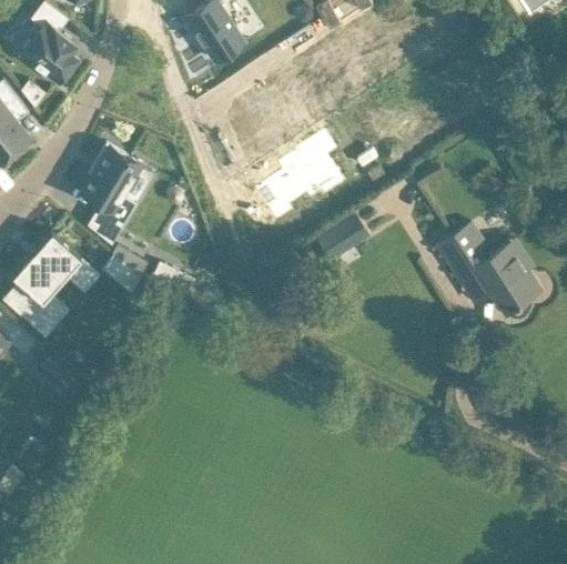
[(200,0),(204,4),(185,17),(215,63),(245,43),(219,3),(223,0),(200,0)]
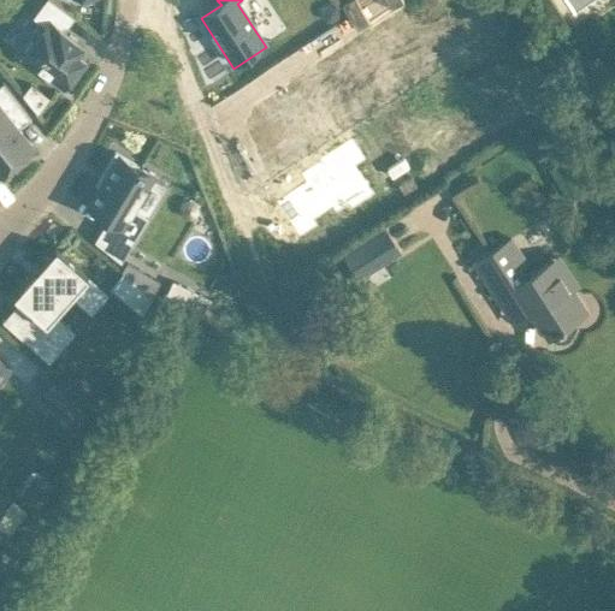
[(61,94),(89,59),(81,53),(87,46),(67,30),(75,21),(48,1),(34,19),(45,28),(19,60),(61,94)]
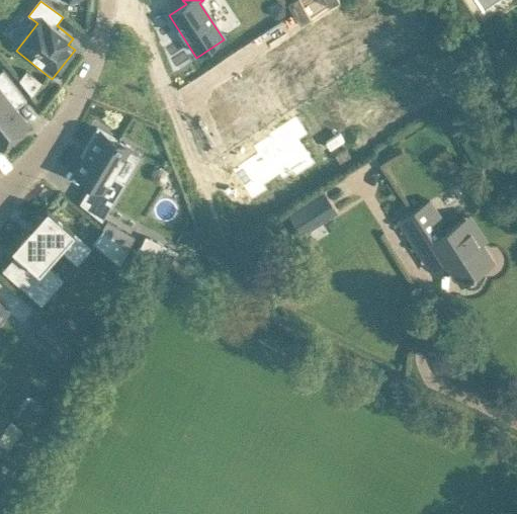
[(275,20),(280,21),(284,18),(285,13),(282,9),(278,8),(273,11),(272,15),(275,20)]
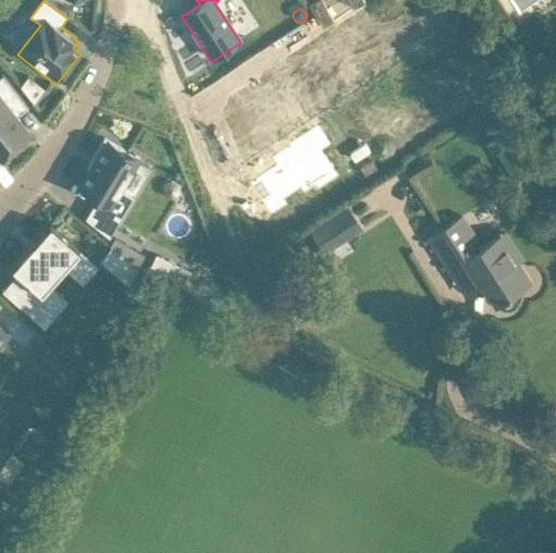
[(395,68),(371,81),(381,99),(417,81),(409,64),(396,71),(395,68)]
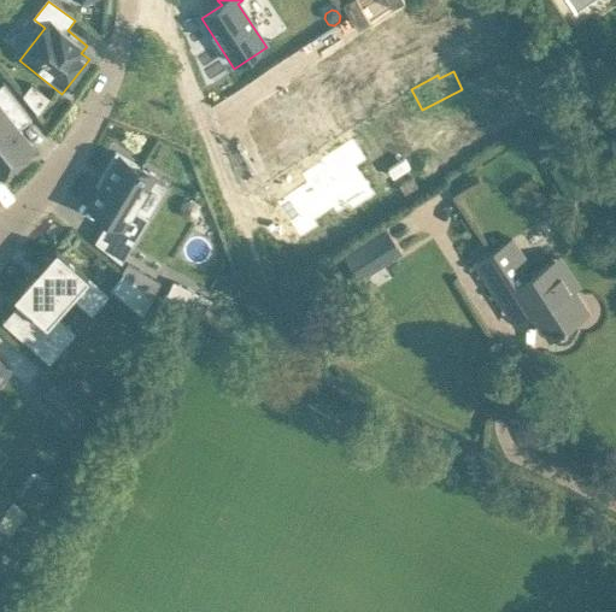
[(273,107),(239,129),(252,149),(257,146),(269,166),(277,162),(286,175),(347,135),(338,122),(314,84),(275,110),(273,107)]
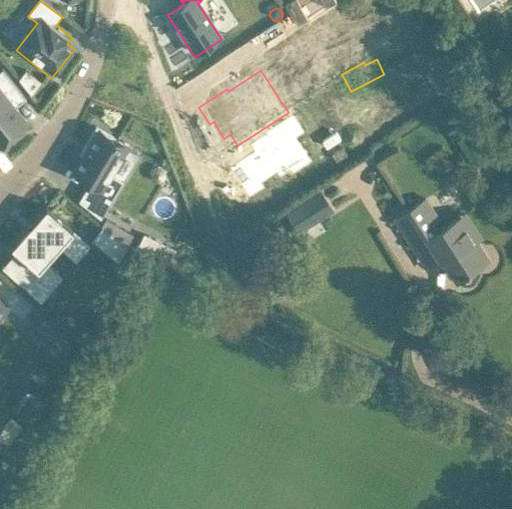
[(27,101),(3,71),(0,73),(0,147),(28,125),(16,109),(27,101)]
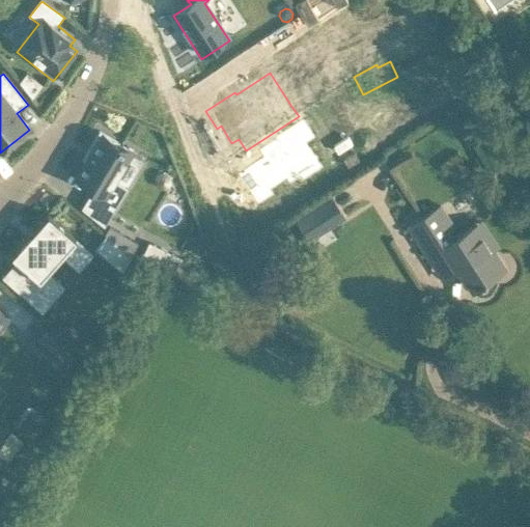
[(27,74),(20,84),(33,102),(45,87),(27,74)]
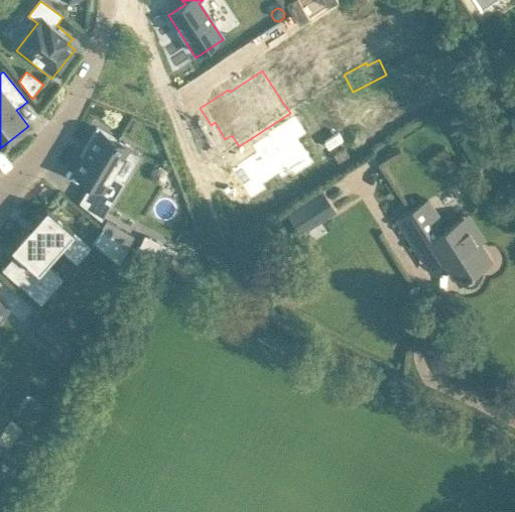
[(313,98),(301,106),(307,115),(320,107),(313,98)]
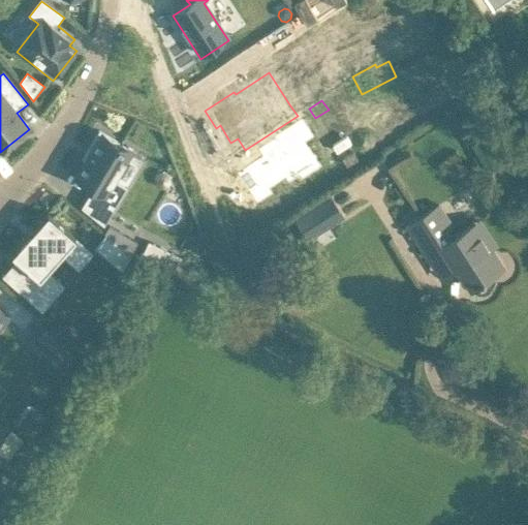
[(239,175),(236,177),(256,209),(272,198),(269,193),(284,183),(287,188),(299,181),(301,184),(320,172),(305,147),(313,142),(302,124),(256,154),(261,160),(239,175)]
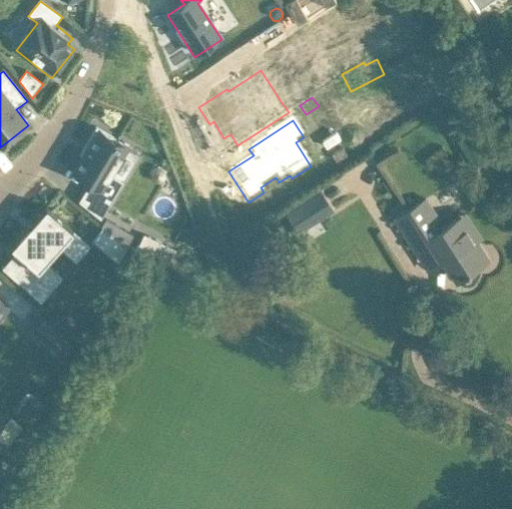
[(83,158),(74,173),(91,183),(79,203),(101,220),(124,183),(123,182),(112,175),(127,151),(128,149),(119,144),(119,143),(115,140),(96,129),(85,147),(88,149),(83,158)]
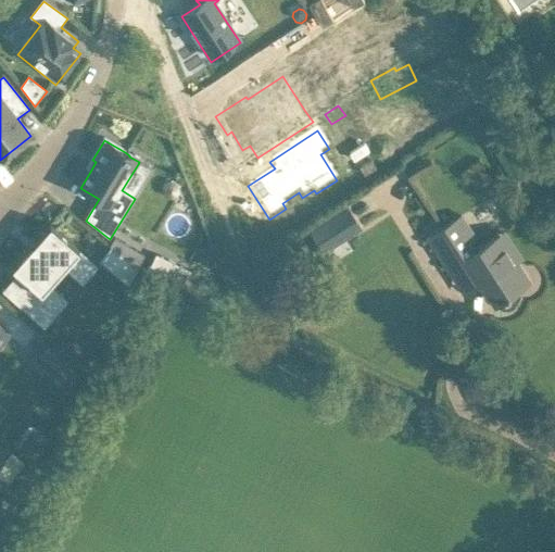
[(349,211),(312,235),(324,253),(361,230),(349,211)]
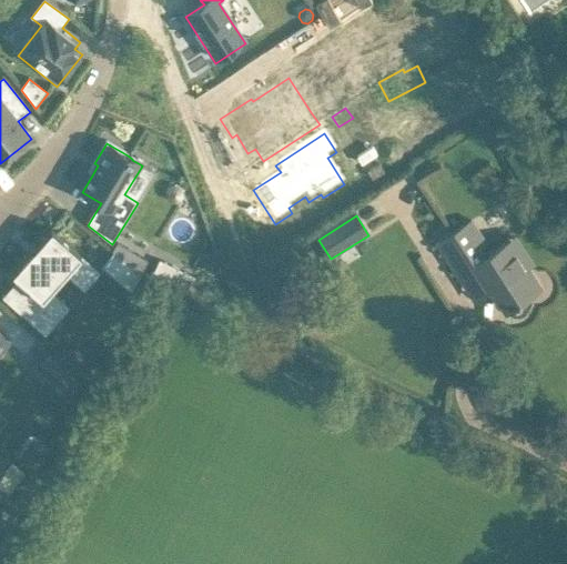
[(519,303),(540,290),(528,271),(510,243),(485,260),(465,228),(438,244),(466,289),(485,277),(507,311),(514,306),(515,308),(520,304),(519,303)]
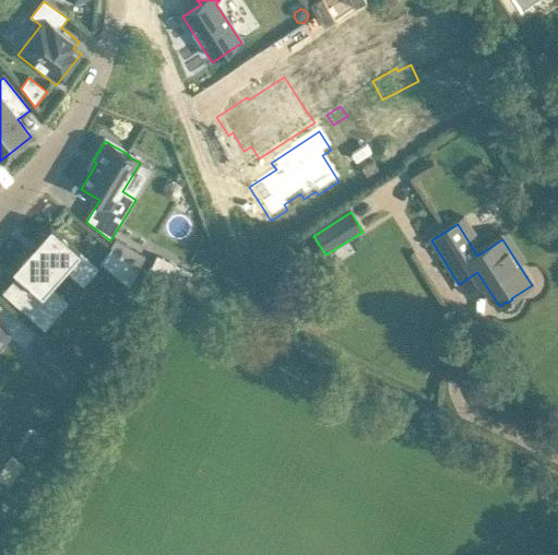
[(35,245),(13,270),(20,275),(15,281),(35,298),(23,311),(45,331),(69,304),(54,291),(69,274),(83,287),(99,269),(51,227),(39,239),(35,245)]
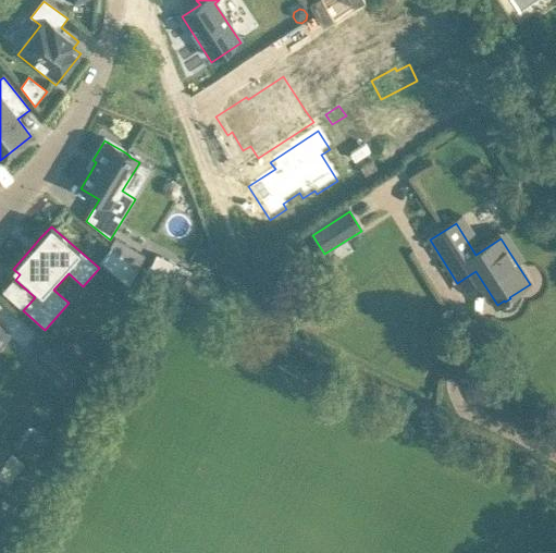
[(158,257),(148,275),(181,292),(190,272),(158,257)]
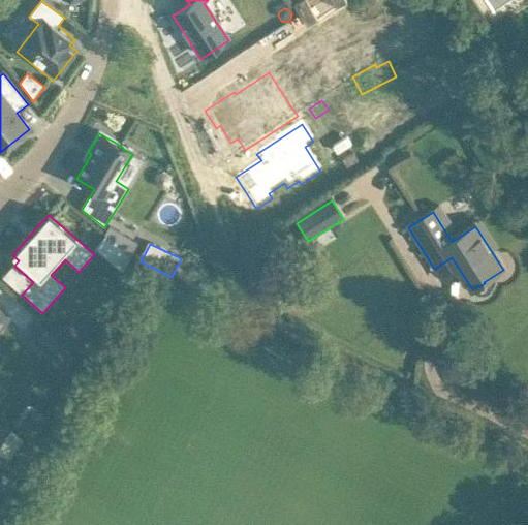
[(0,329),(9,319),(0,310),(0,329)]
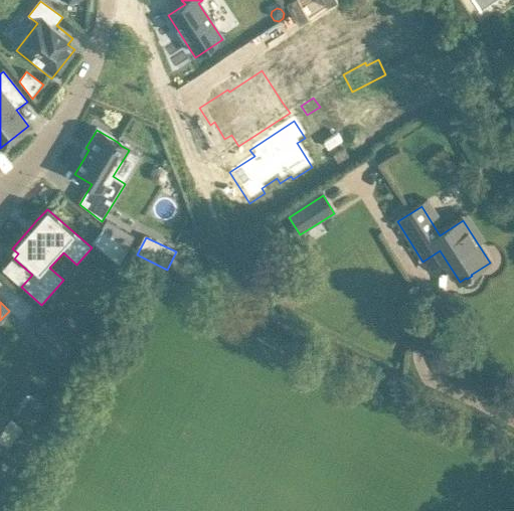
[(33,334),(60,357),(70,345),(44,322),(33,334)]
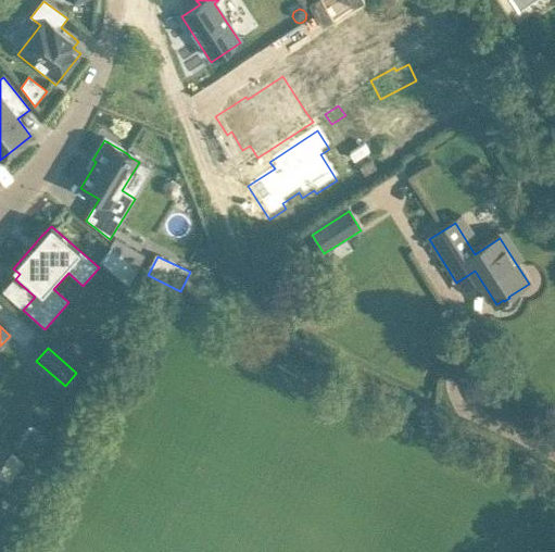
[(21,443),(15,450),(32,463),(37,456),(21,443)]
